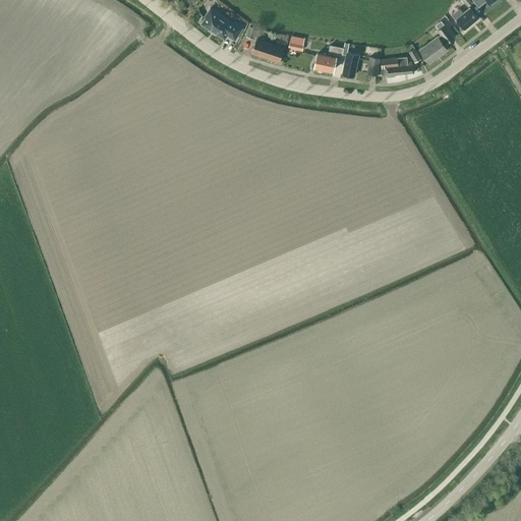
[(464,30),(478,18),(469,7),(462,13),(459,10),(453,16),(464,30)]
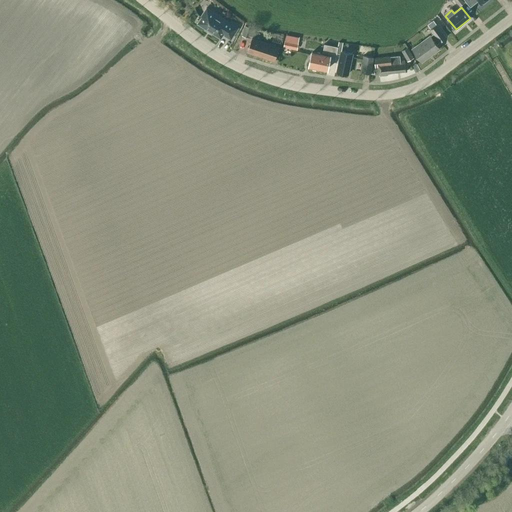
[(222,33),(230,38),(238,26),(230,20),(229,23),(206,8),(201,15),(202,16),(198,23),(220,37),(222,33)]
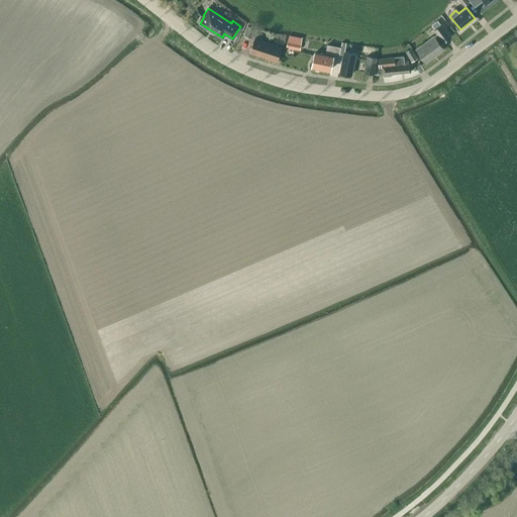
[(431,25),(434,29),(440,25),(446,20),(442,16),(431,25)]
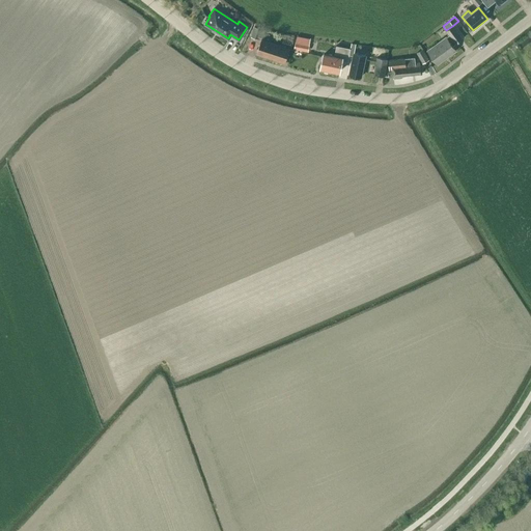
[(250,36),(259,39),(260,37),(262,37),(264,30),(254,26),(250,36)]
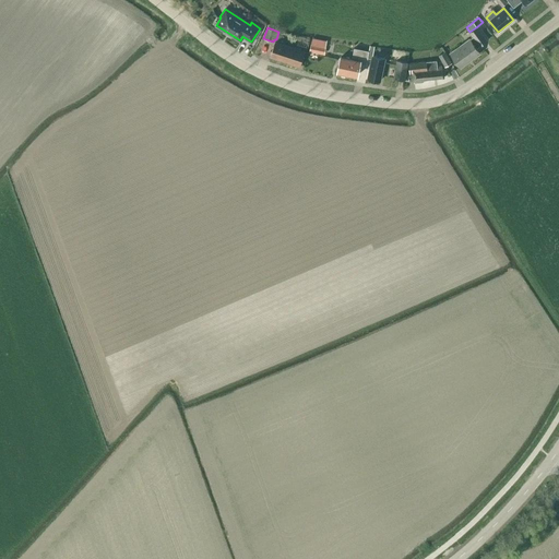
[(450,52),(460,67),(479,52),(476,48),(486,40),(476,27),(470,32),(473,37),(470,39),(470,38),(450,52)]
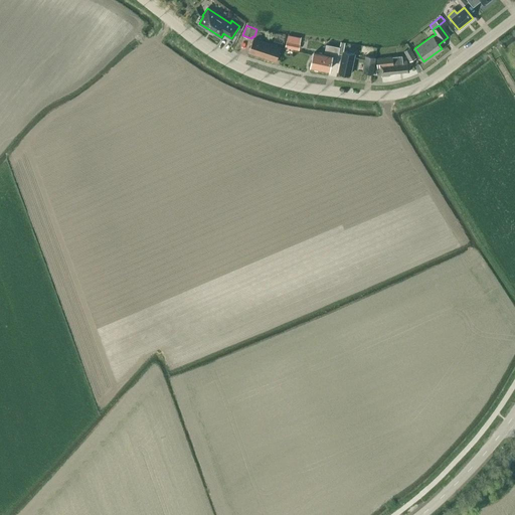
[(299,50),(301,37),(288,34),(285,47),(299,50)]
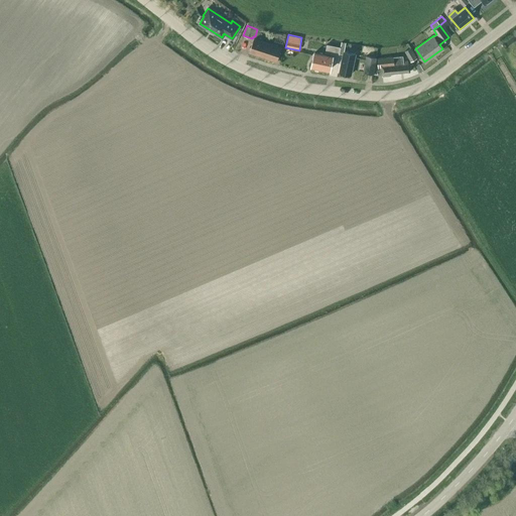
[(249,51),(276,60),(279,49),(271,47),(272,45),(253,39),(249,51)]
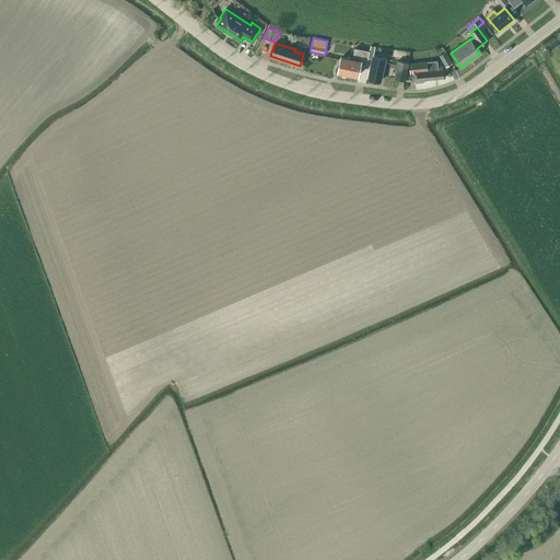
[(354,48),(352,59),(341,57),(337,74),(348,77),(348,74),(358,77),(360,63),(366,66),(370,50),(354,48)]
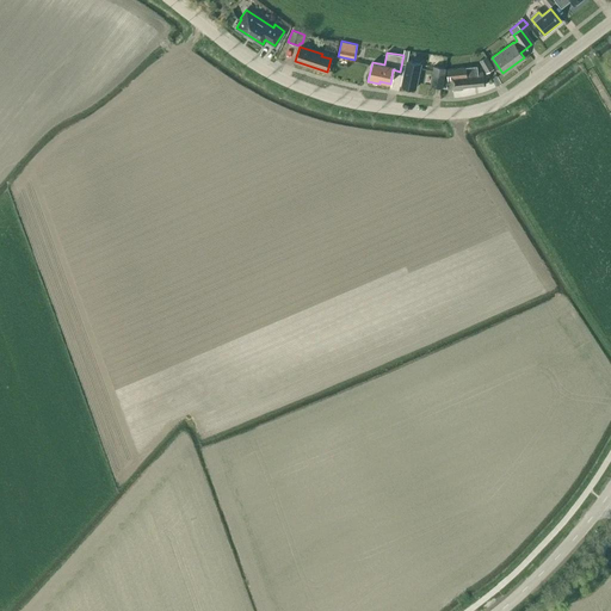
[(493,69),(486,56),(479,61),(486,73),(493,69)]
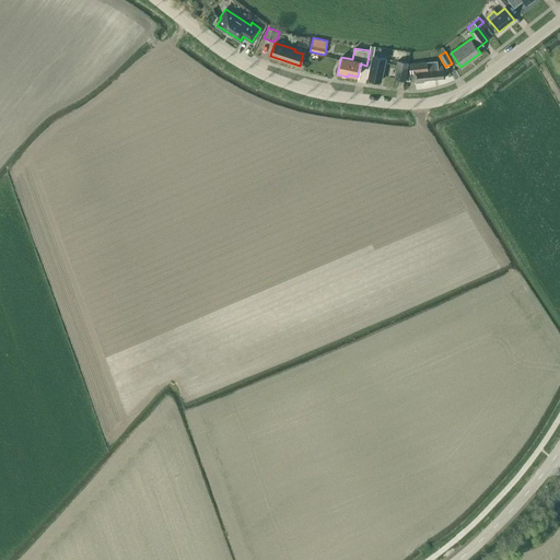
[(368,79),(381,81),(385,58),(372,56),(368,79)]
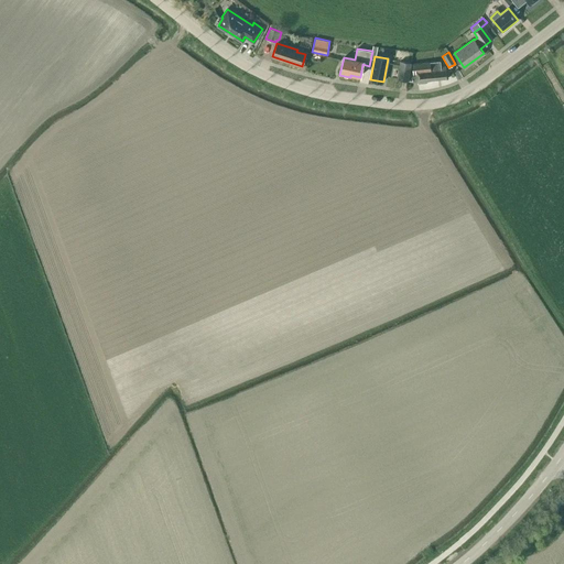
[(397,79),(408,82),(411,63),(400,61),(397,79)]
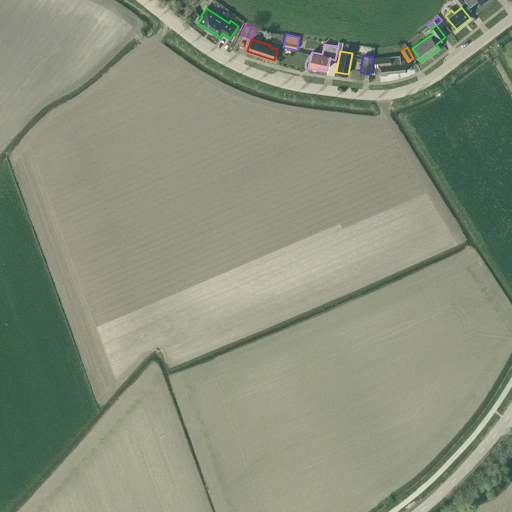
[(378,66),(379,76),(386,75),(386,73),(405,71),(404,60),(400,61),(399,55),(375,58),(375,66),(378,66)]
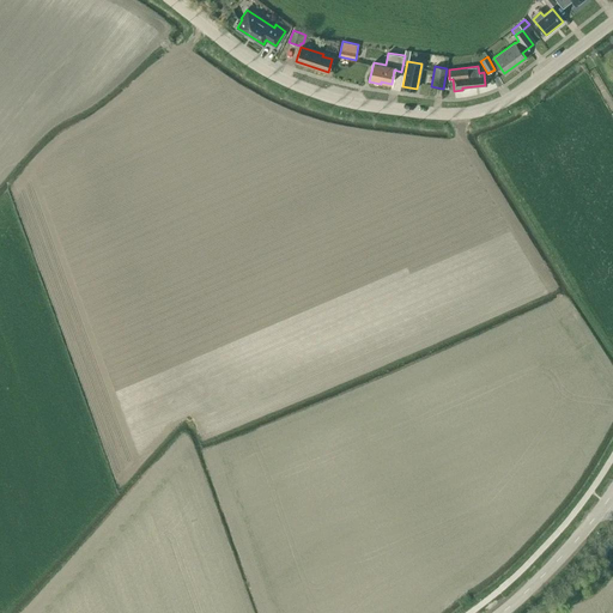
All buildings are outlined.
